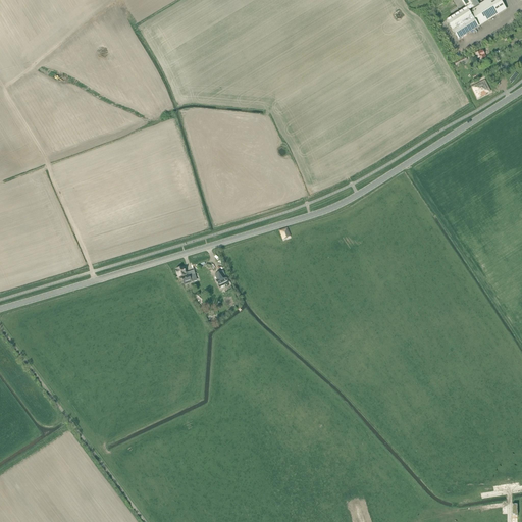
[(461,0),(462,0),(467,8),(447,20),(458,40),(506,10),(500,0),(487,0),(479,5),(475,0),(461,0)]
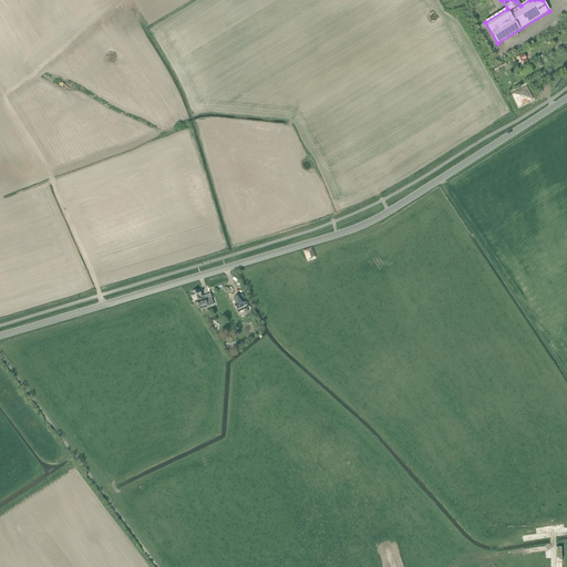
[(524,54),(516,59),(518,64),(522,62),(523,64),(528,62),(524,54)]
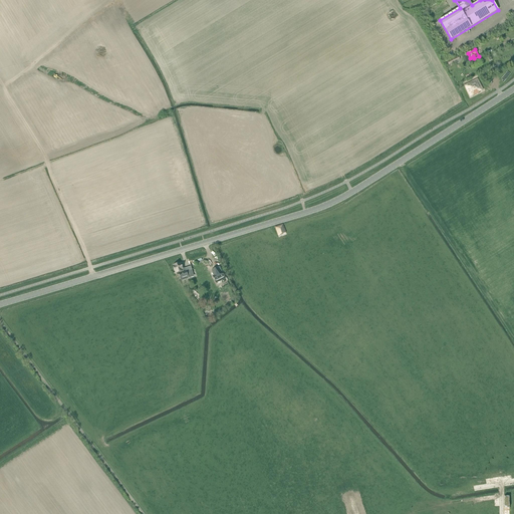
[(458,56),(447,61),(449,65),(460,59),(458,56)]
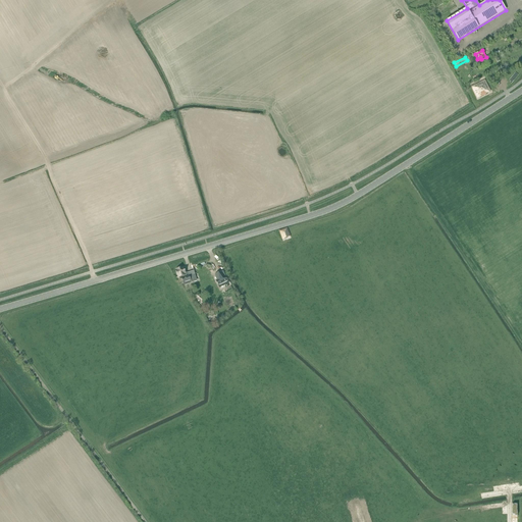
[(484,81),(472,88),(477,99),(486,95),(486,94),(490,92),(484,81)]
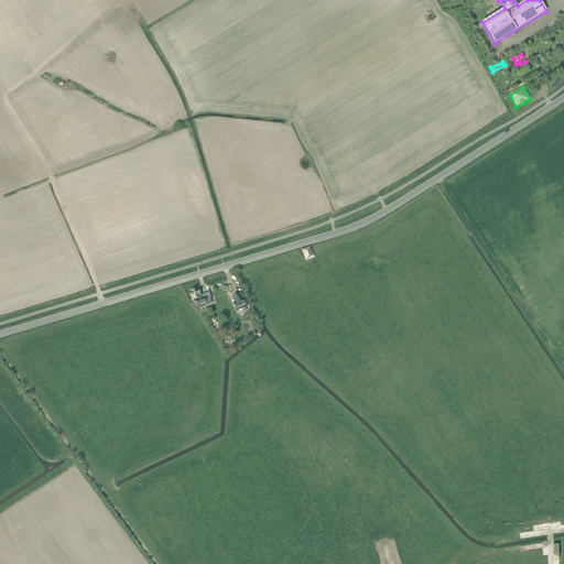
[(310,246),(302,249),(305,258),(313,256),(310,246)]
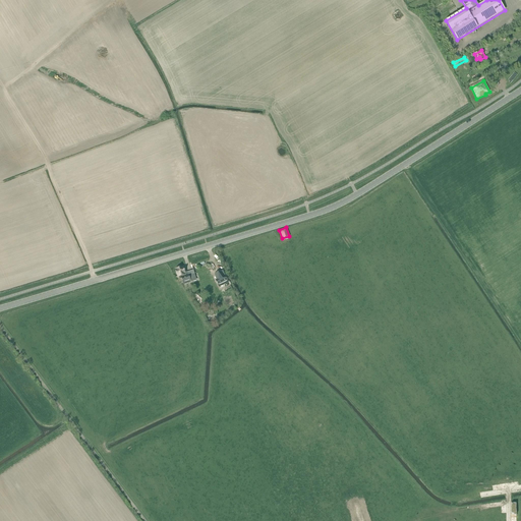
[(182,267),(176,269),(177,273),(177,274),(178,273),(179,277),(179,278),(182,277),(184,283),(185,284),(196,280),(194,274),(194,273),(188,275),(186,276),(185,272),(185,271),(185,270),(184,270),(184,268),(183,268),(182,267)]
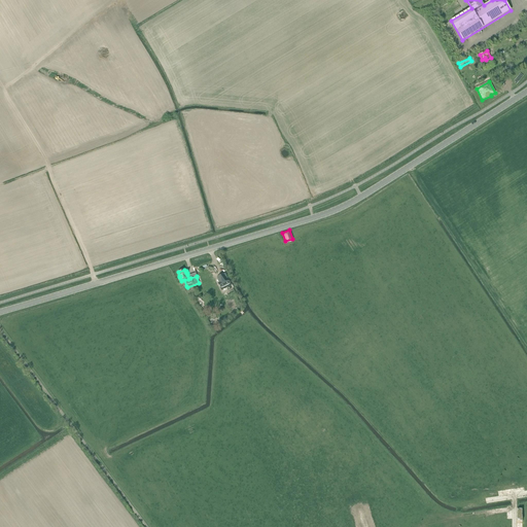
[(221,289),(231,285),(229,279),(226,280),(223,275),(218,277),(220,283),(218,284),(221,289)]
